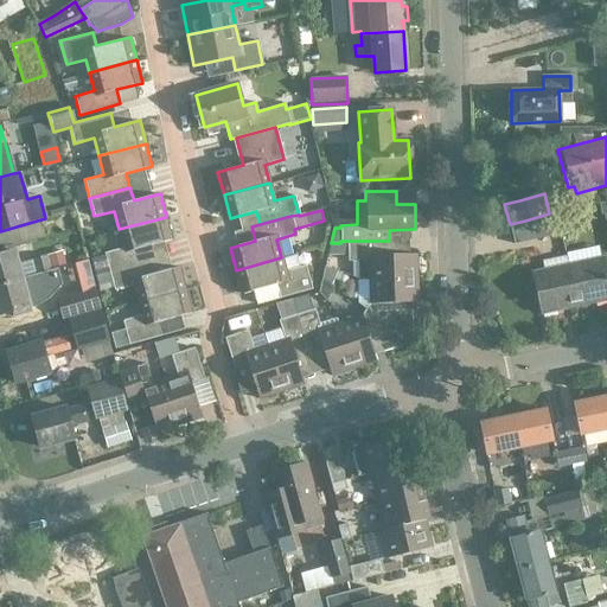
[(556,216),(511,227),(516,246),(560,235),(556,216)]
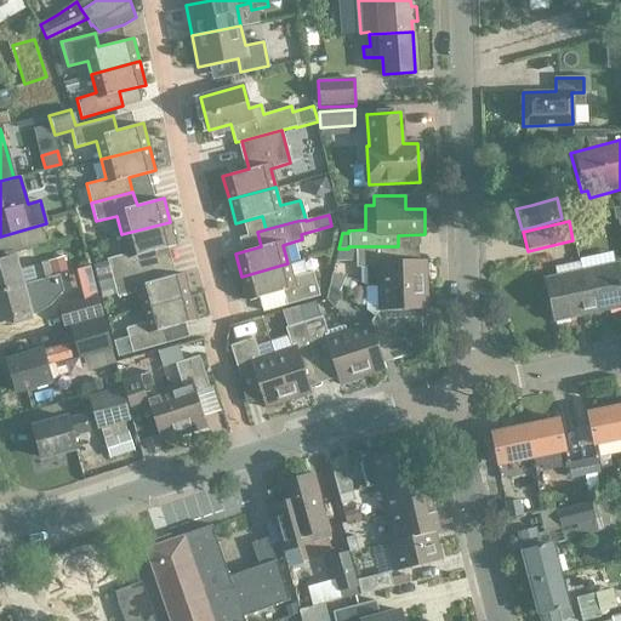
[(107,258),(112,278),(153,266),(149,252),(176,245),(170,222),(121,234),(126,254),(107,258)]
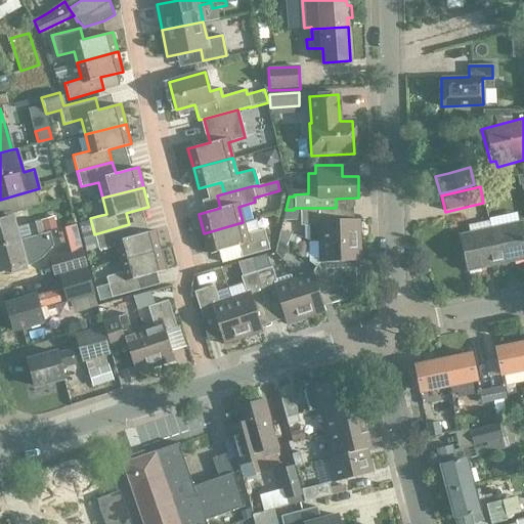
[(317,242),(360,241),(359,220),(336,220),(336,208),(294,208),(294,210),(286,210),(284,221),(300,221),(300,225),(310,225),(310,242),(317,242)]
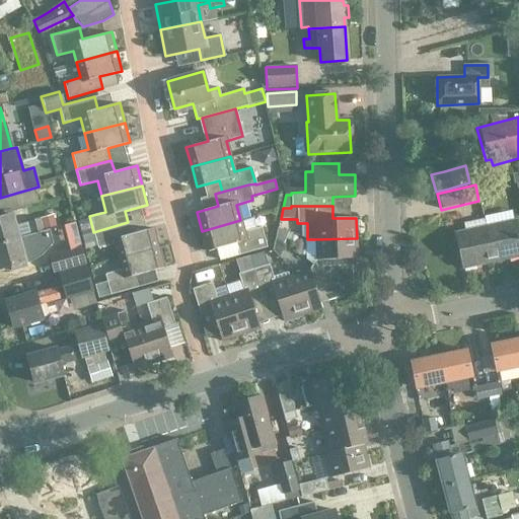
[(0,243),(31,235),(28,223),(16,226),(11,208),(0,211),(0,243)]
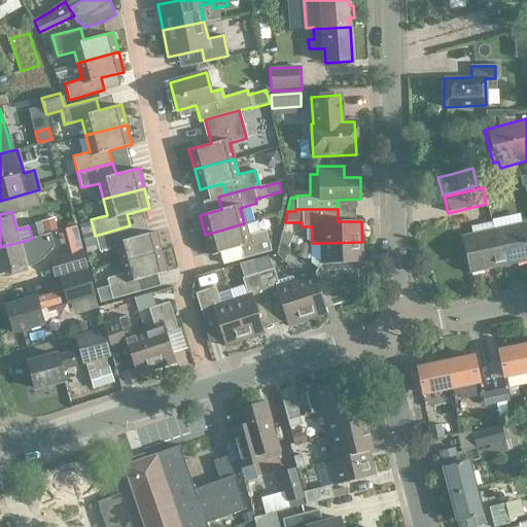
[(55,219),(61,242),(71,239),(65,216),(55,219)]
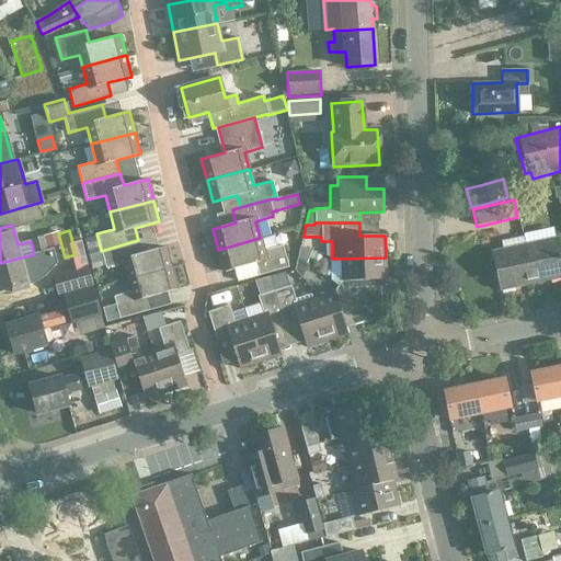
[(47,250),(44,237),(31,241),(34,254),(47,250)]
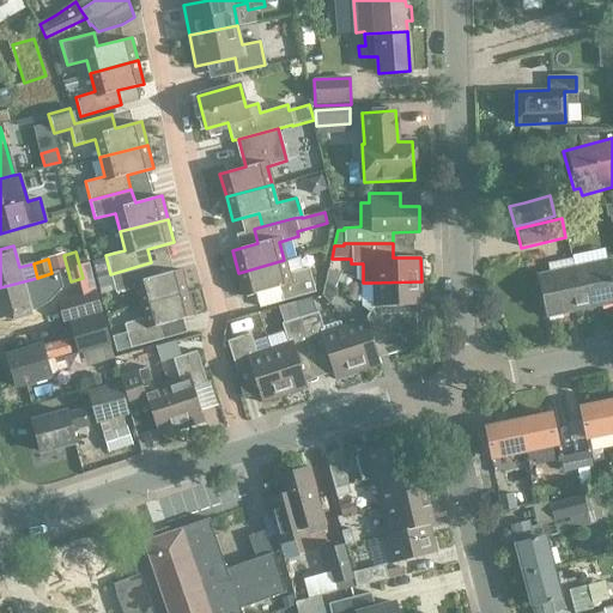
[(320,274),(311,277),(308,267),(302,268),(299,259),(285,262),(284,260),(238,273),(244,296),(279,286),(283,299),(315,291),(315,292),(316,292),(320,274)]
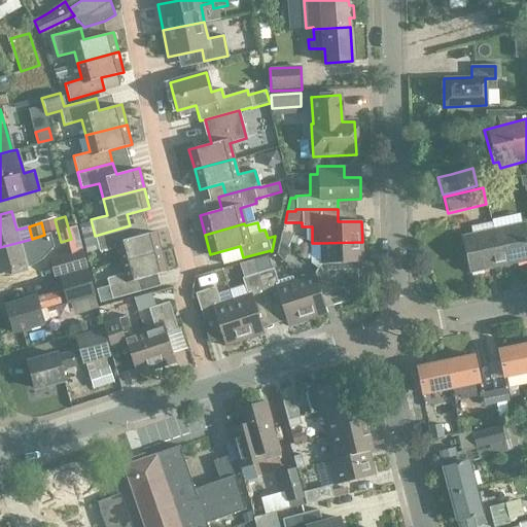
[(500,266),(492,230),(491,223),(471,229),(473,234),(463,236),(470,272),(500,266)]
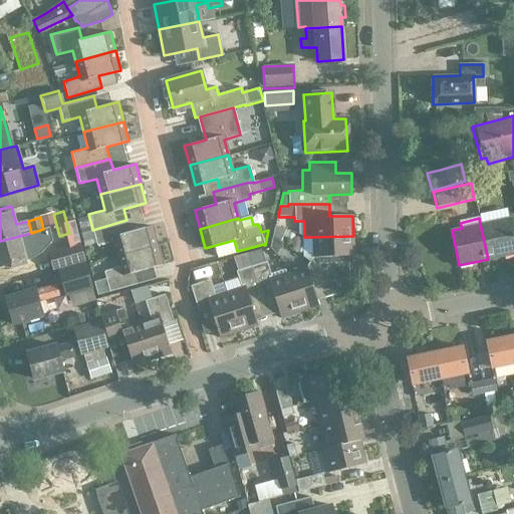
[(513,241),(509,218),(480,224),(488,259),(513,253),(513,241)]
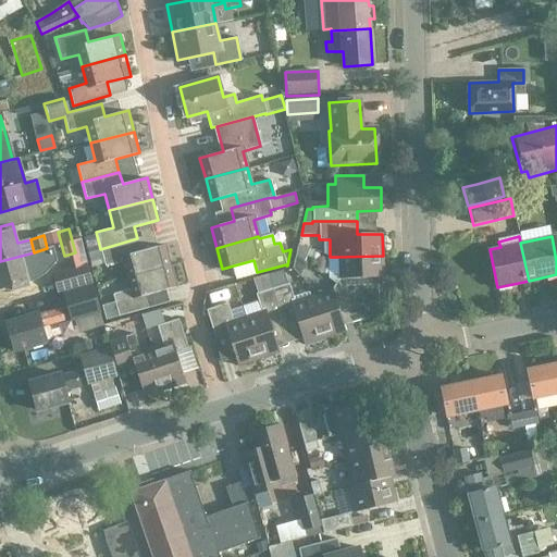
[(140,251),(137,238),(100,249),(103,259),(104,265),(123,261),(127,277),(171,265),(164,245),(140,251)]
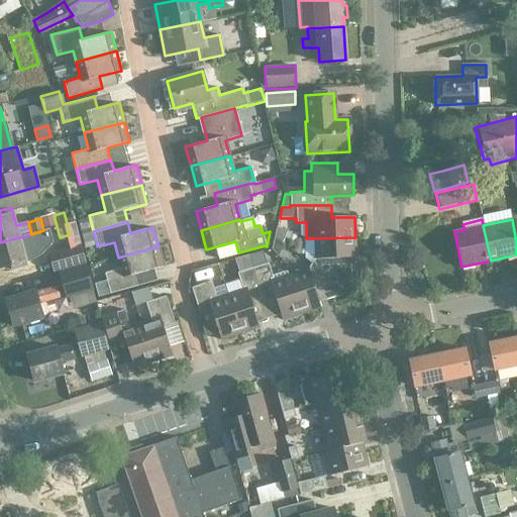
[(274,239),(282,243),(284,238),(289,240),(292,234),(277,228),(274,239)]
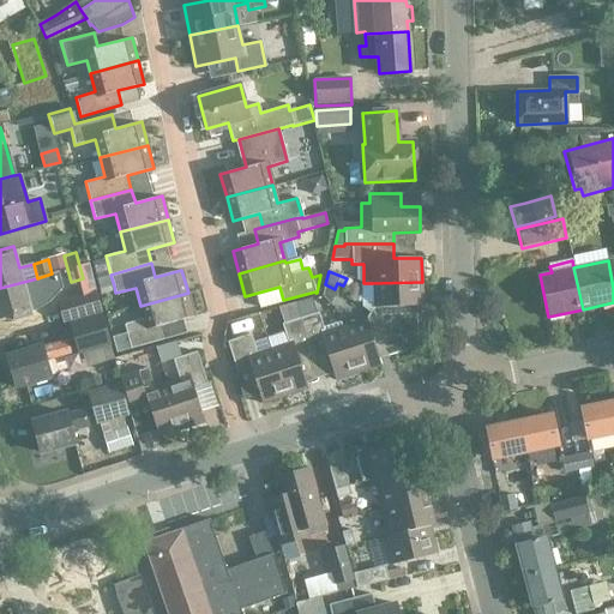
[(100,289),(114,286),(110,275),(96,280),(100,289)]
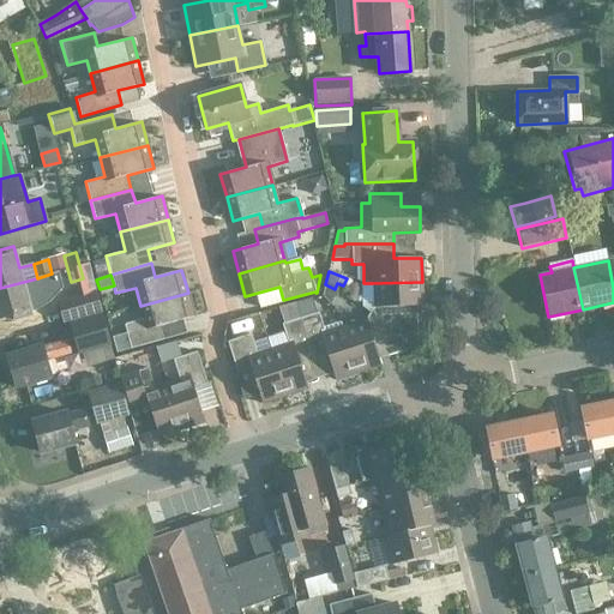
[(28,299),(42,294),(37,278),(0,288),(0,317),(14,313),(16,319),(32,314),(28,299)]
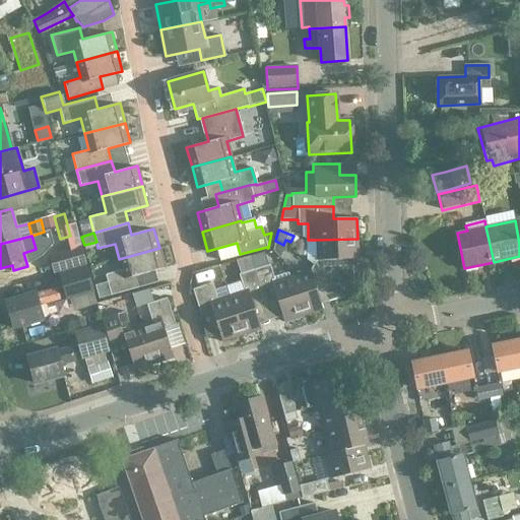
[(313,265),(353,294),(352,260),(358,260),(358,239),(315,240),(316,260),(313,265)]
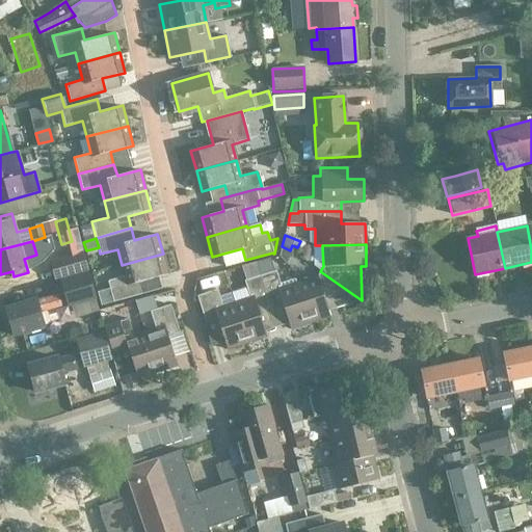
[(290,250),(282,246),(280,258),(286,265),(293,253),(290,250)]
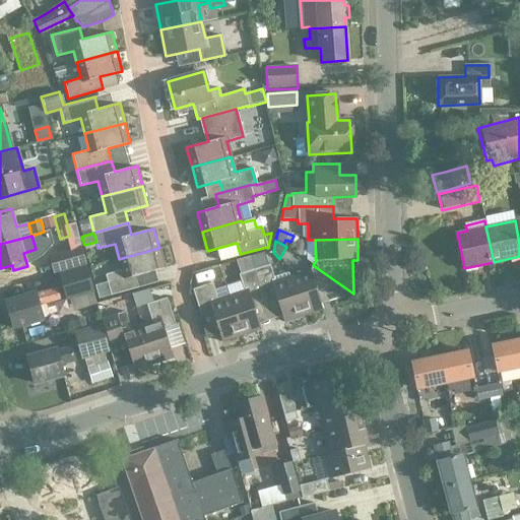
[(53,275),(59,274),(85,266),(80,247),(48,256),(53,275)]
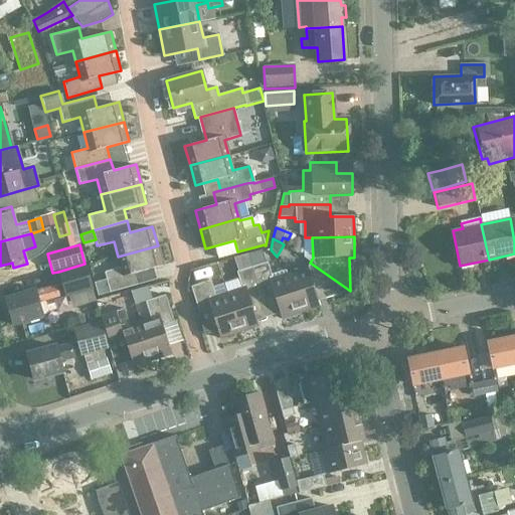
[(158,245),(118,256),(121,268),(104,273),(107,280),(110,293),(137,285),(134,274),(163,266),(158,245)]
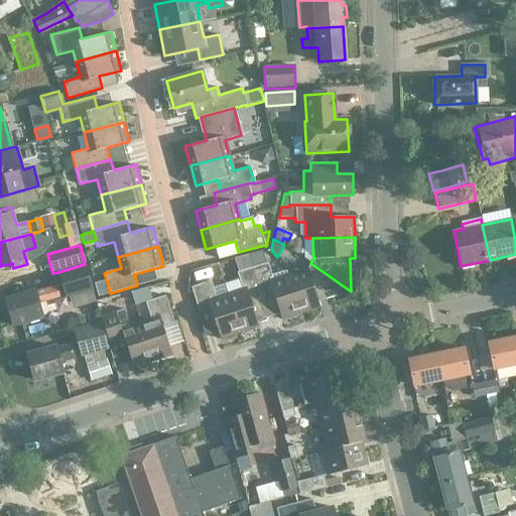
[(281,319),(301,313),(288,274),(287,274),(272,279),(272,276),(267,262),(265,263),(262,252),(249,255),(253,267),(263,301),(275,297),(280,313),(281,319)]
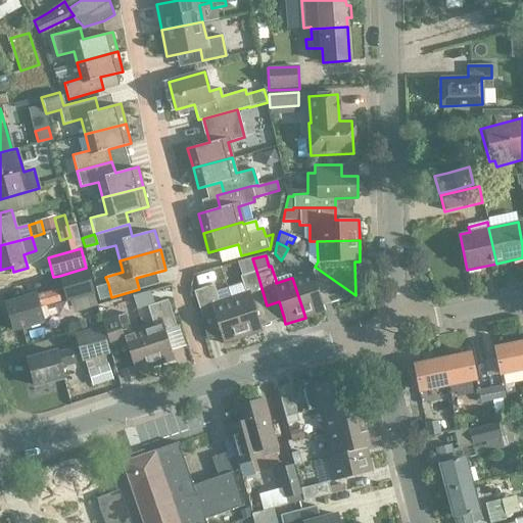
[(245,292),(230,297),(242,337),(263,331),(260,325),(255,308),(267,305),(256,271),(252,258),(238,263),(242,275),(240,276),(242,283),(245,292)]
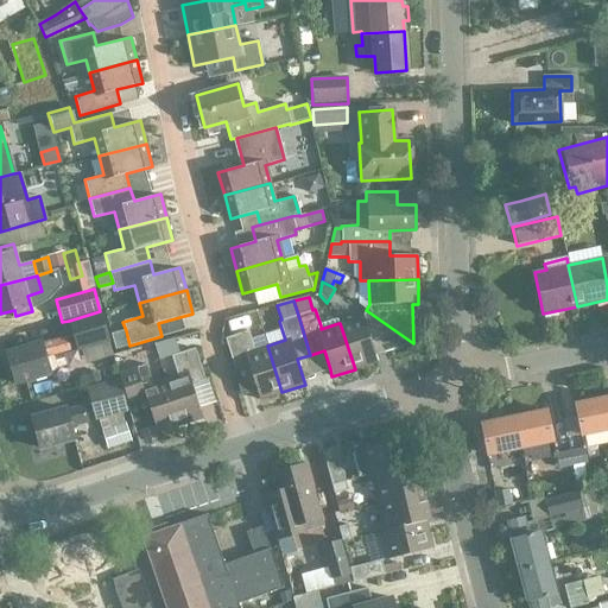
[(340,323),(355,369),(378,361),(375,355),(413,343),(366,310),(362,316),(340,323)]
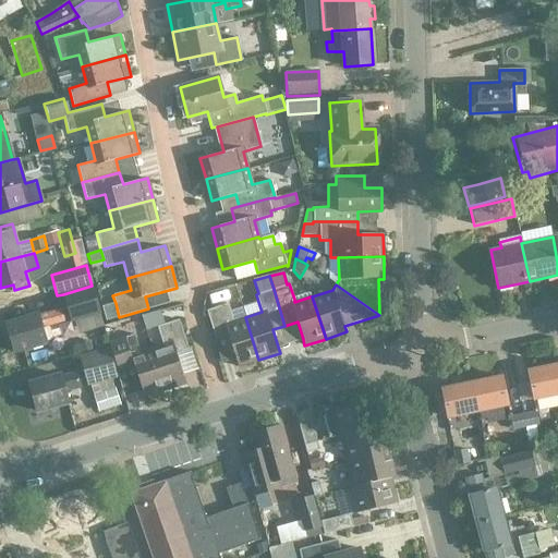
[(92,286),(63,294),(67,306),(72,324),(100,316),(92,286)]
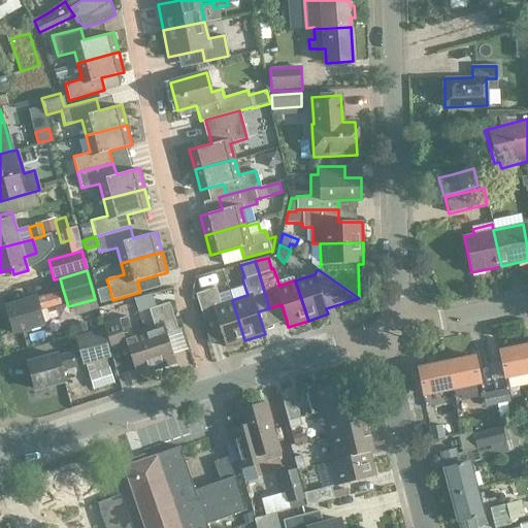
[(100,303),(112,300),(109,287),(97,291),(100,303)]
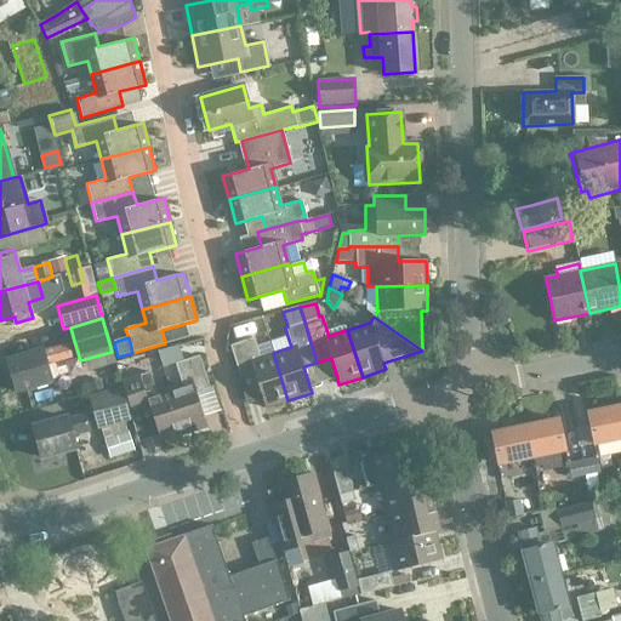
[(288,400),(273,353),(260,358),(254,337),(229,345),(240,377),(254,374),(265,408),(288,400)]
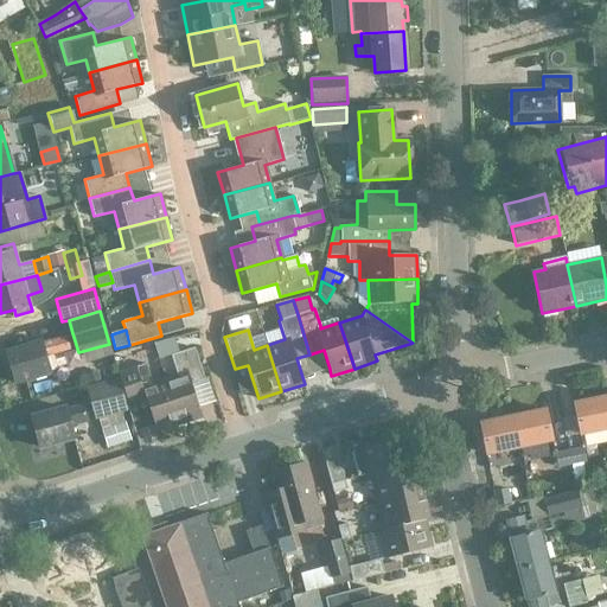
[(66,364),(62,350),(69,349),(65,336),(42,343),(40,342),(6,351),(16,382),(50,371),(49,369),(66,364)]
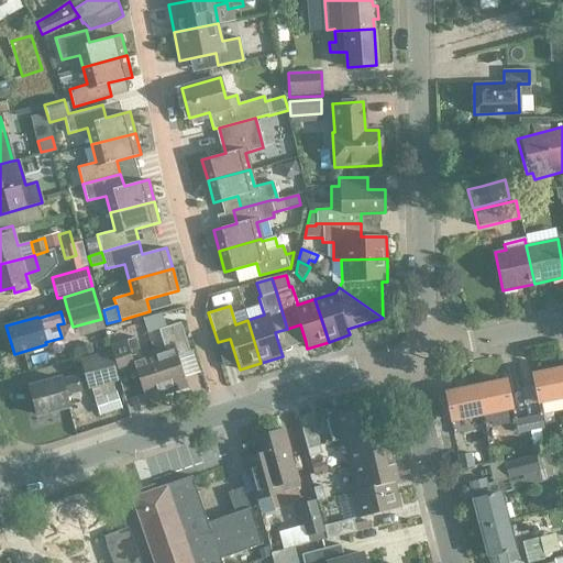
[(165,348),(153,352),(167,394),(188,387),(178,356),(189,352),(180,323),(159,330),(165,348)]
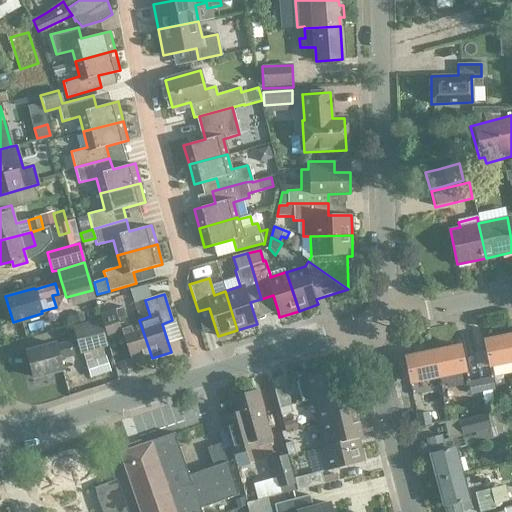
[(133,365),(152,358),(139,320),(129,323),(123,307),(100,315),(109,341),(124,337),(133,365)]
